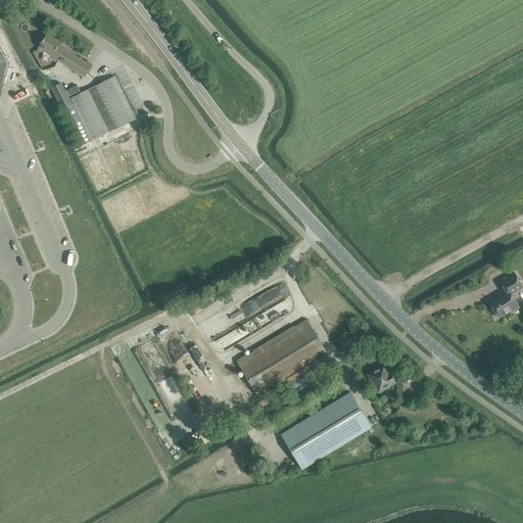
[(85,77),(91,66),(58,46),(60,44),(46,35),(40,46),(53,54),(51,55),(85,77)]
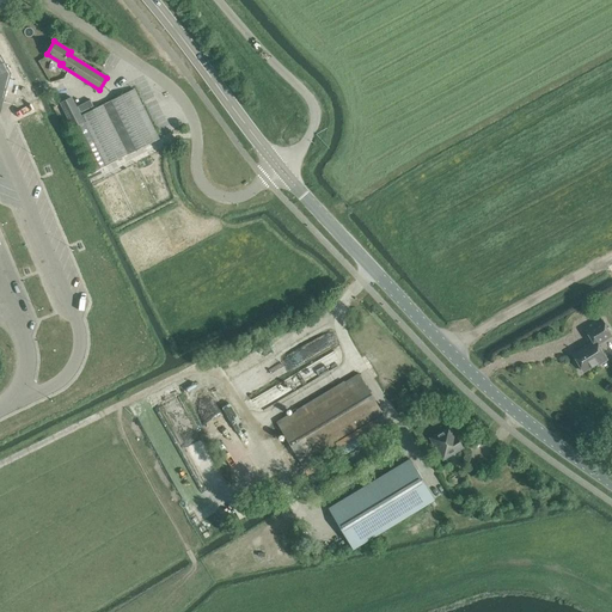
[(0,54),(0,112),(11,74),(0,54)]
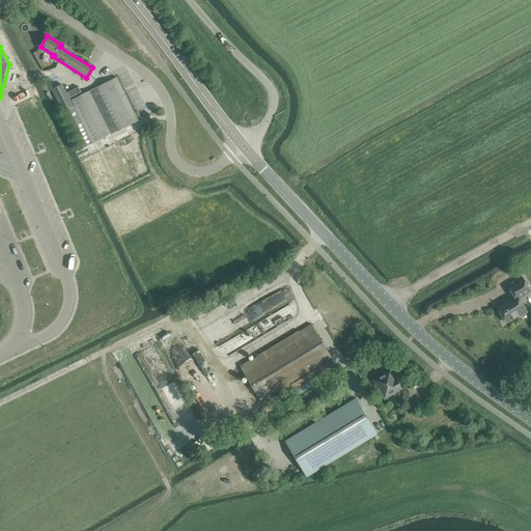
[(138,120),(116,78),(70,102),(61,84),(52,89),(82,148),(91,144),(138,120)]
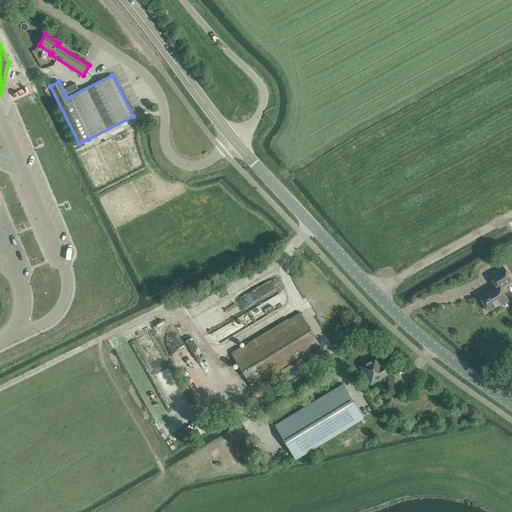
[(496,286),(479,296),(484,304),(483,305),(485,309),(487,309),(488,311),(500,304),(501,305),(508,301),(500,289),(511,281),(504,268),(490,276),(496,286)]
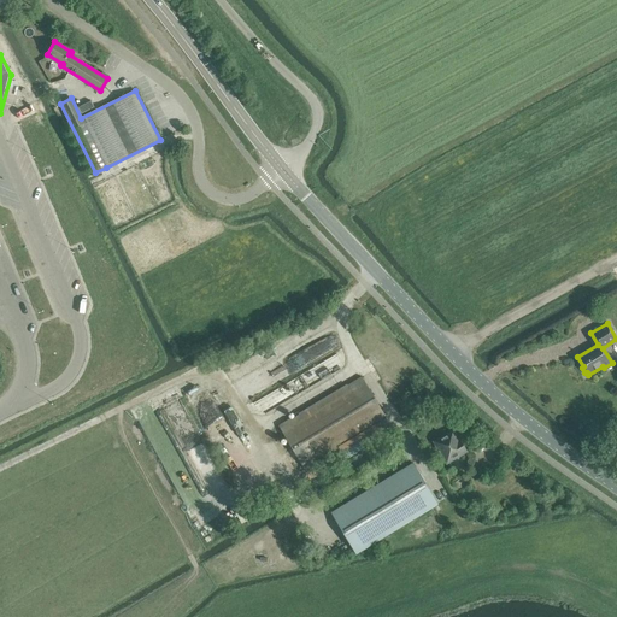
[(338,346),(329,331),(288,354),(297,369),(338,346)]
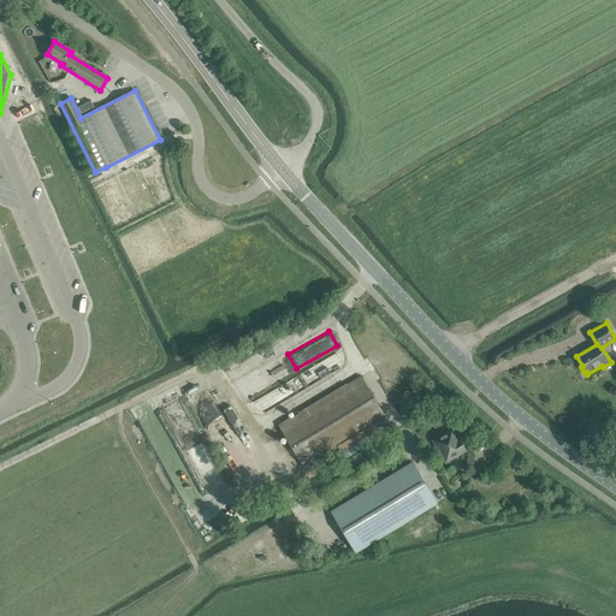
[(306,371),(312,380),(342,362),(337,353),(306,371)]
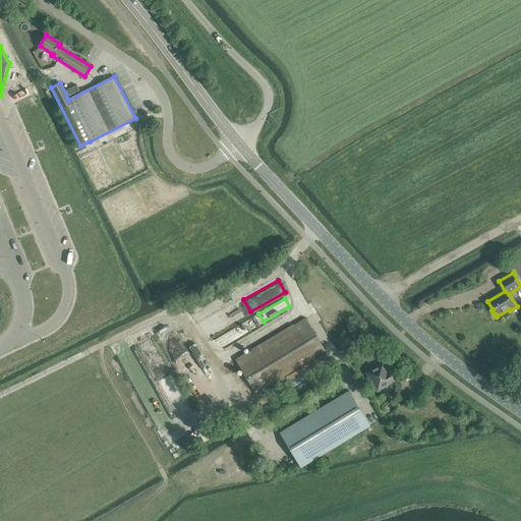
[(257,396),(328,354),(305,319),(236,360),(257,396)]
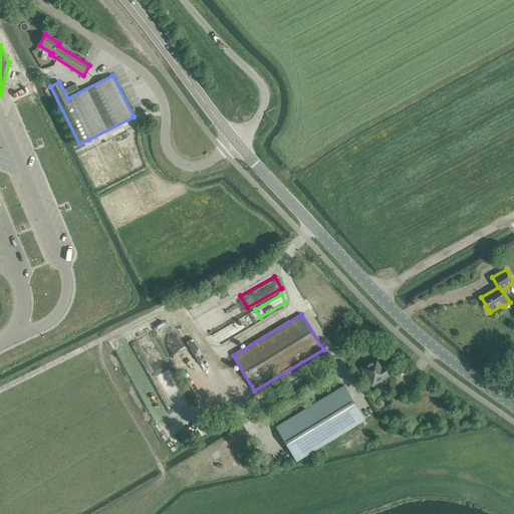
[(372,386),(389,375),(383,366),(382,367),(377,359),(362,368),(372,386)]
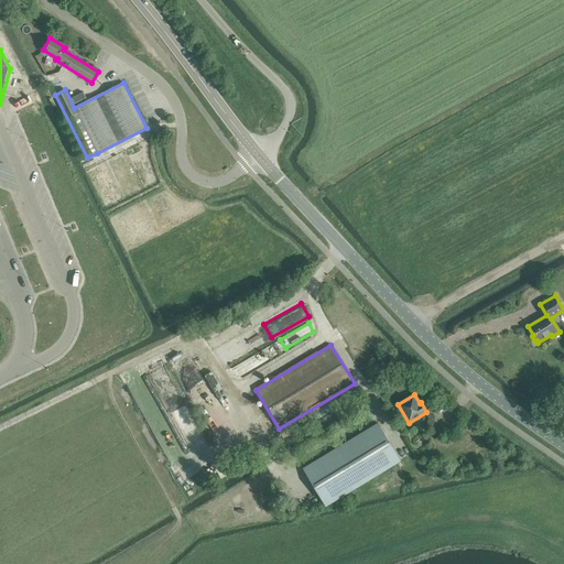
[(326,508),(402,463),(380,424),(304,470),(326,508)]
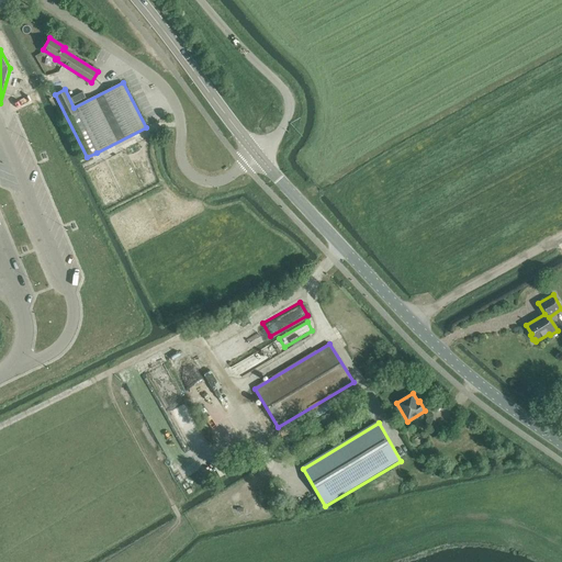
All buildings are outlined.
